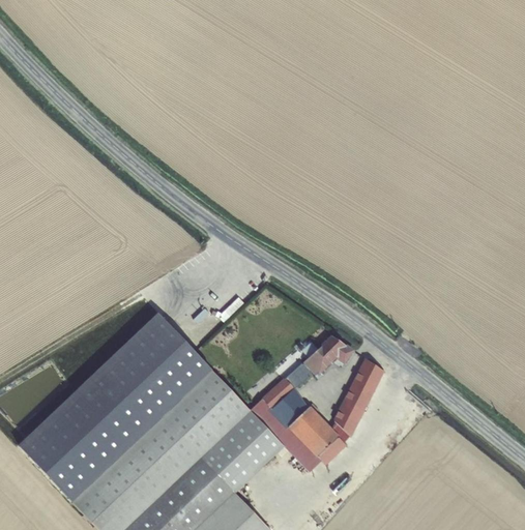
[(217,272),(225,275),(232,260),(224,257),(217,272)]
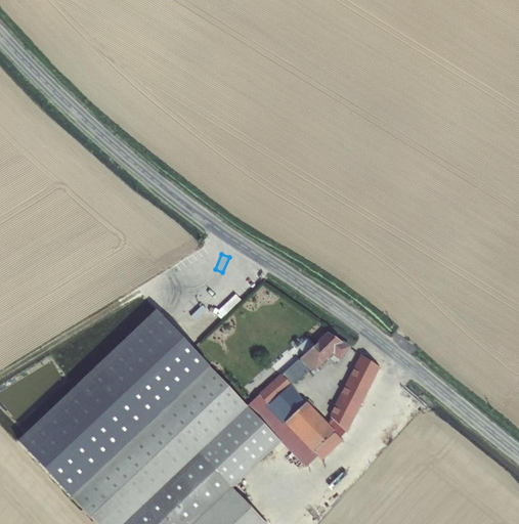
[(223,313),(238,300),(231,294),(217,306),(223,313)]
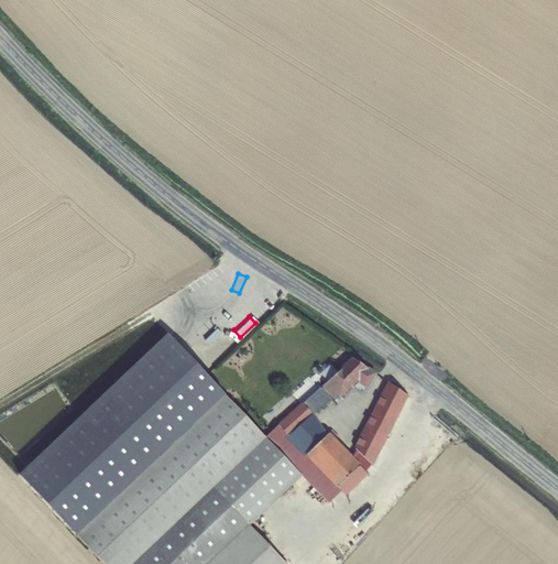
[(106,563),(290,563),(291,563),(250,523),(215,487),(266,436),(167,335),(22,477),(106,563)]
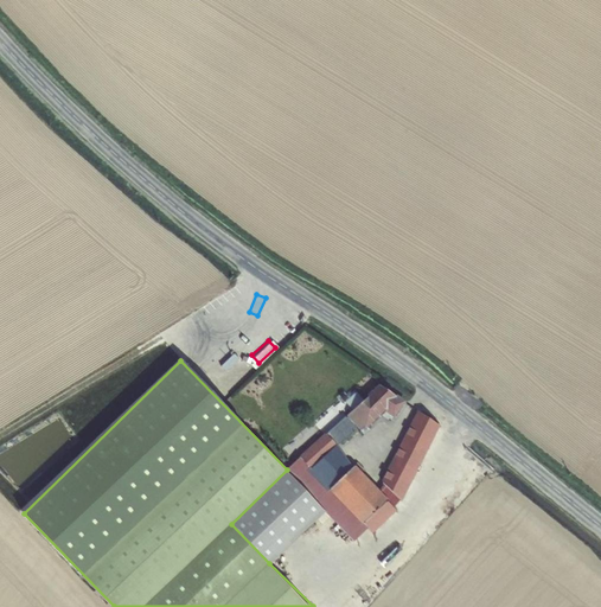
[(404,400),(382,383),(327,432),(338,443),(359,425),(363,428),(385,408),(395,415),(404,400)]
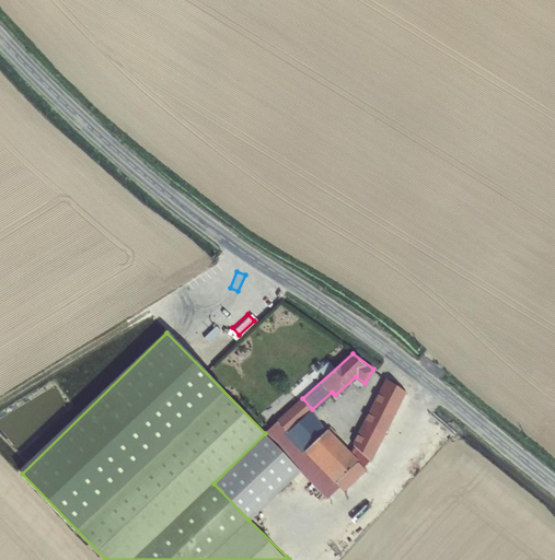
[(370,458),(404,391),(385,377),(354,442),(370,458)]
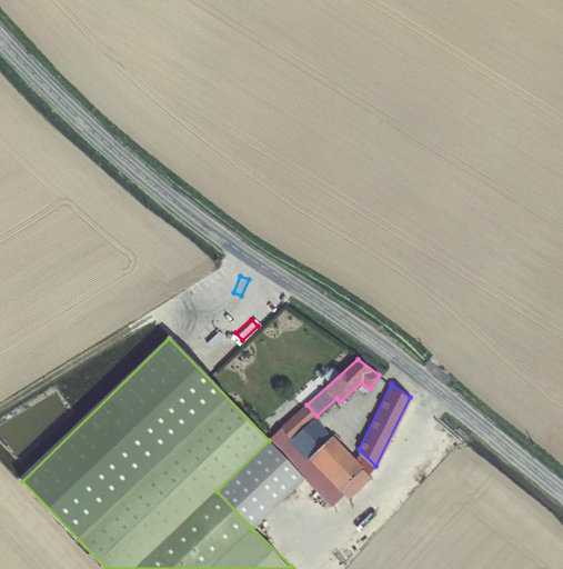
[(309,455),(330,433),(321,423),(317,416),(307,405),(282,427),(309,455)]
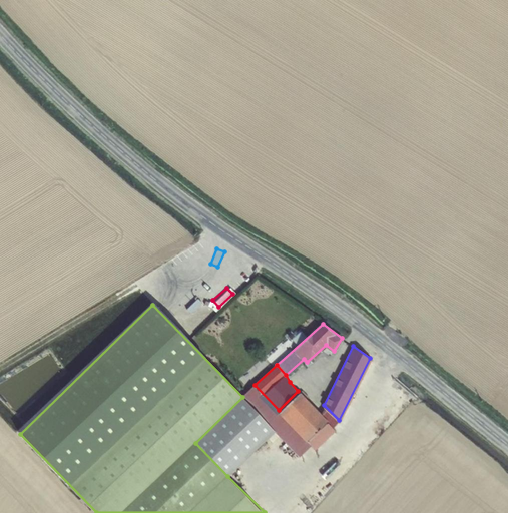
[(243,395),(297,451),(299,454),(311,443),(279,410),(255,385),(243,395)]
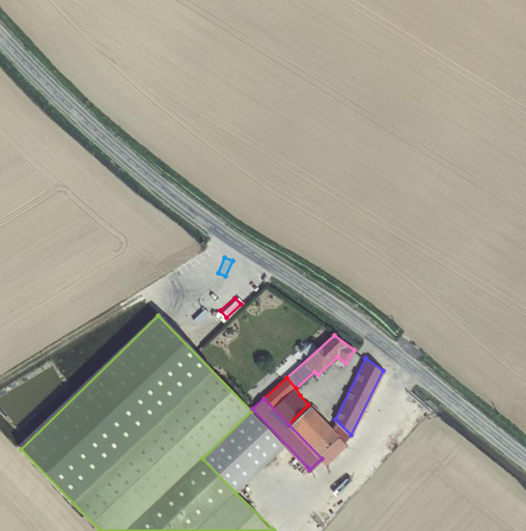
[(308,404),(288,424),(322,458),(326,463),(347,443),(345,442),(331,427),(308,404)]
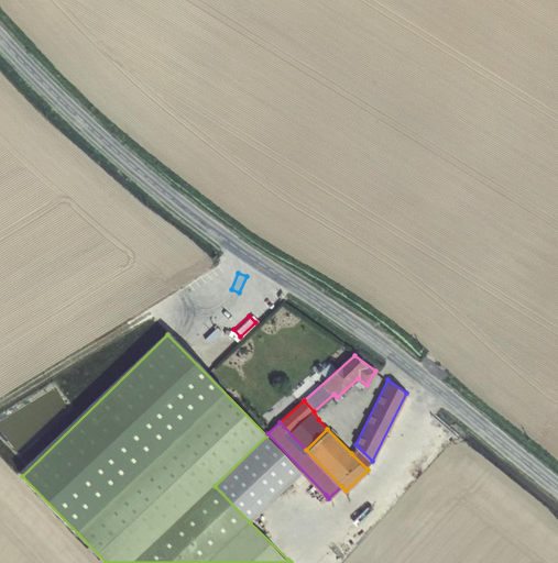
[(302,472),(266,435),(215,486),(250,522),(302,472)]
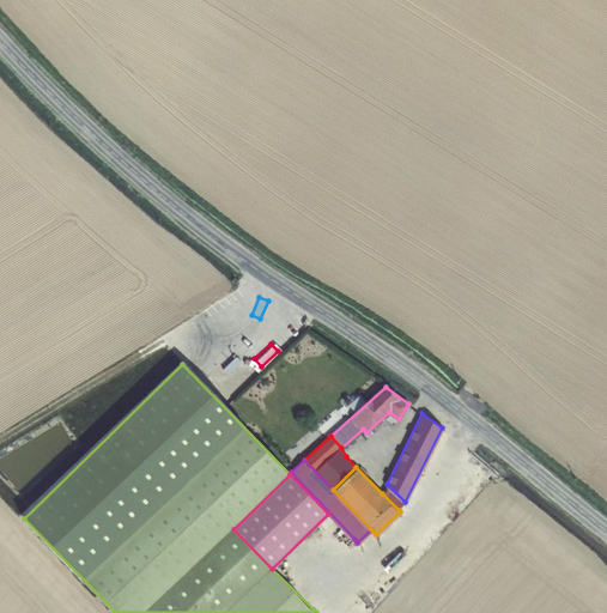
[(382,493),(399,510),(405,502),(387,484),(382,493)]
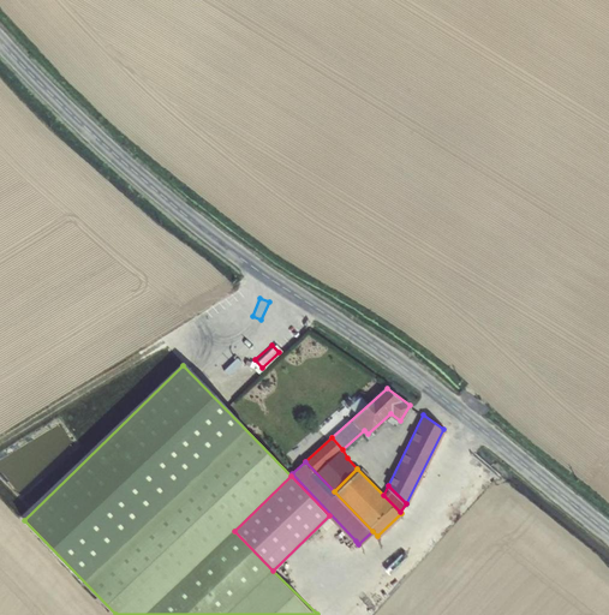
All buildings are outlined.
